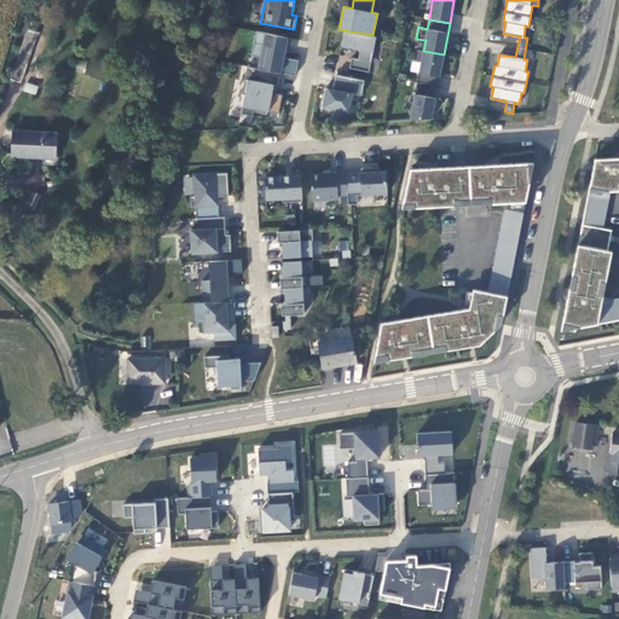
[(372,35),(345,30),(341,46),(358,50),(360,52),(358,59),(352,57),(350,68),(369,71),(376,36),(372,35)]
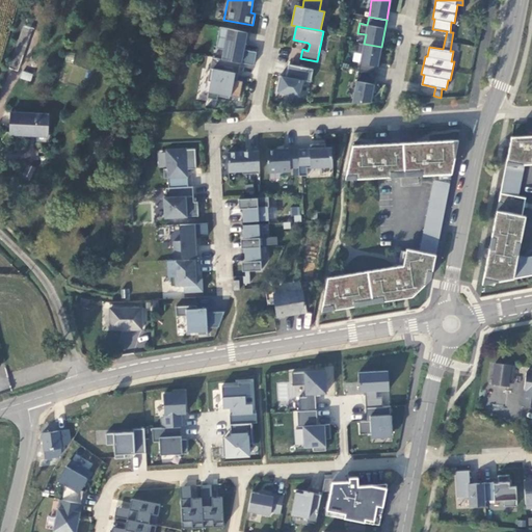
[(241,62),(254,65),(257,52),(244,49),(247,32),(220,27),(216,48),(223,50),(222,59),(241,62)]
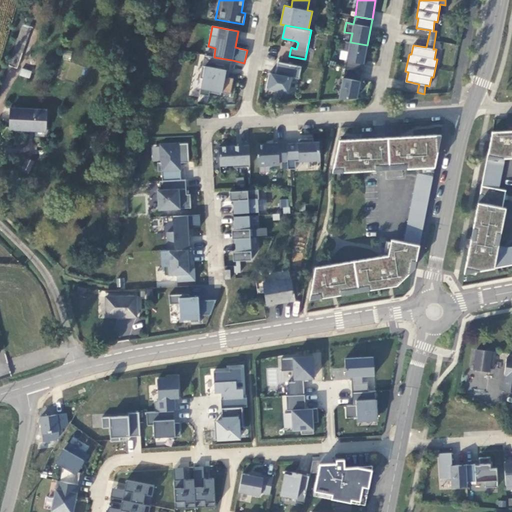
[(362,71),(367,45),(350,42),(344,41),(343,50),(348,52),(345,68),(362,71)]
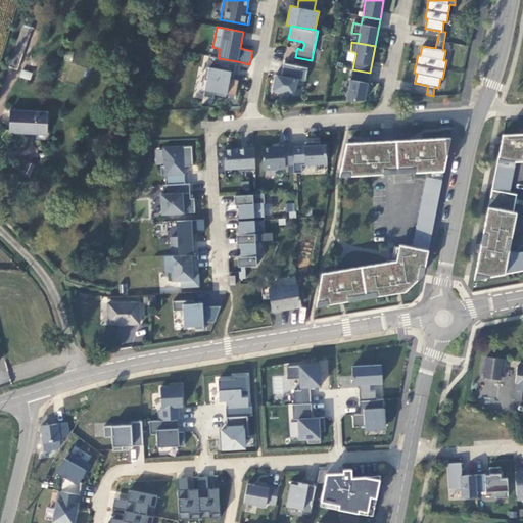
[(9,50),(5,63),(12,64),(16,52),(9,50)]
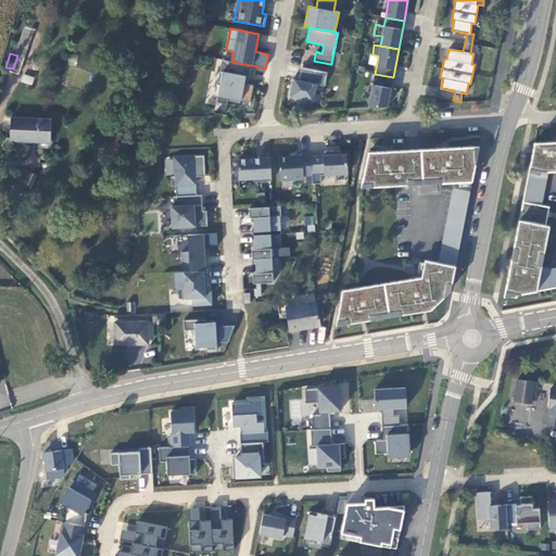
[(240,100),(251,102),(254,85),(249,84),(244,84),(245,76),(250,77),(252,65),(232,62),(222,60),(217,84),(219,85),(216,102),(227,104),(228,100),(240,102),(240,100)]
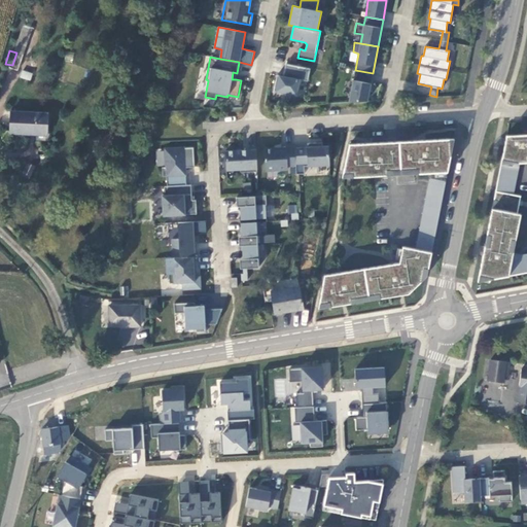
[(308,80),(311,68),(286,63),(283,76),(277,74),(274,91),(296,95),(300,79),(308,80)]
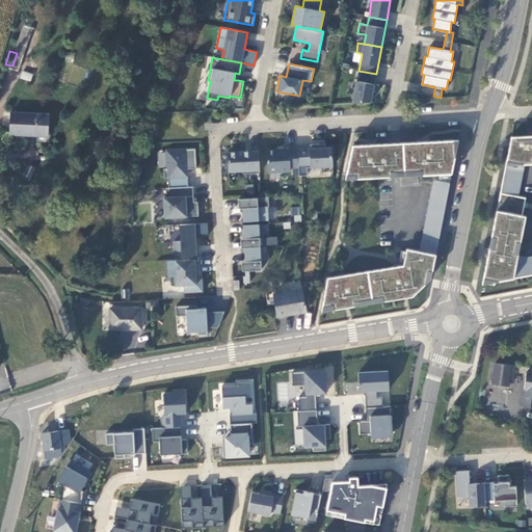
[(352,103),(371,102),(376,74),(358,71),(352,103)]
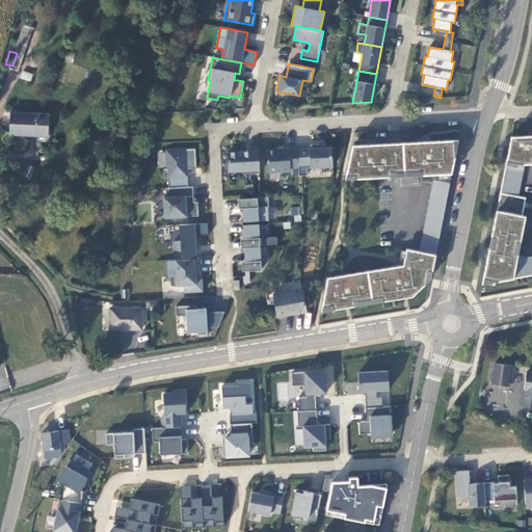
[(14,114),(12,136),(49,137),(50,116),(14,114)]
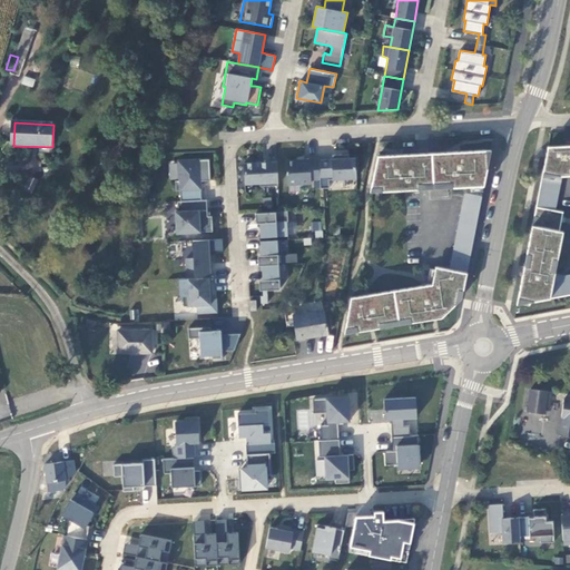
[(569,145),(548,147),(543,173),(560,176),(569,175),(569,145)]
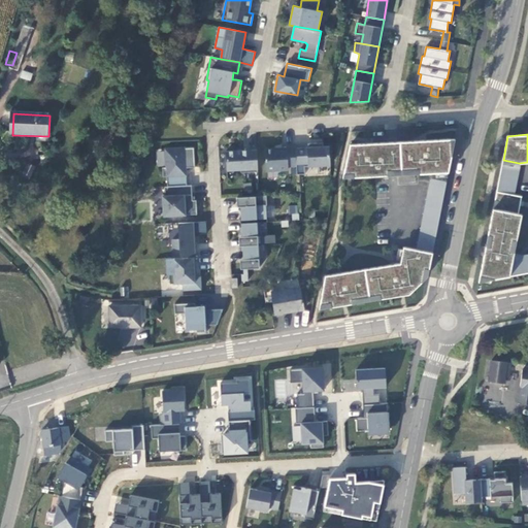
[(451,138),(350,144),(343,173),(354,173),(354,176),(388,174),(388,170),(419,168),(419,173),(431,172),(429,185),(446,188),(452,155),(451,138)]
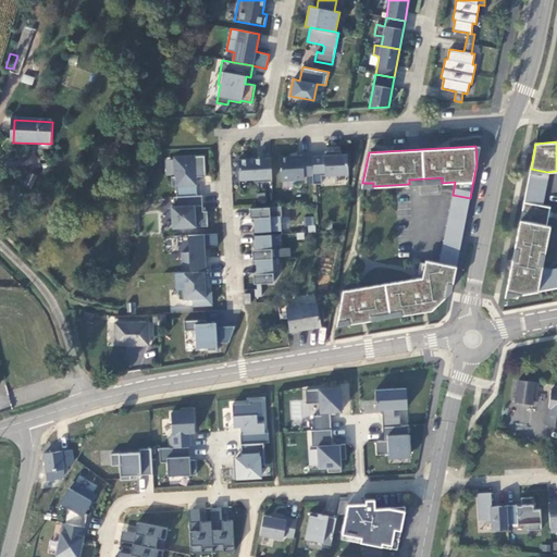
[(312,175),(313,184),(322,183),(321,175),(348,174),(347,153),(341,153),(341,150),(325,151),(325,155),(311,156),(312,175)]
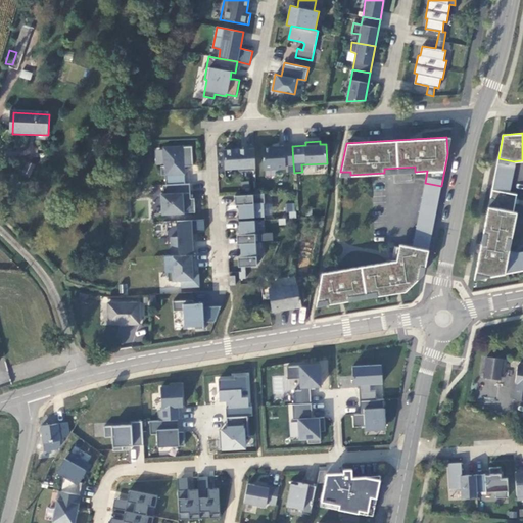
[(193,165),(192,146),(163,147),(164,165),(161,165),(161,175),(165,175),(165,184),(185,183),(184,173),(183,173),(182,165),(184,165),(193,165)]
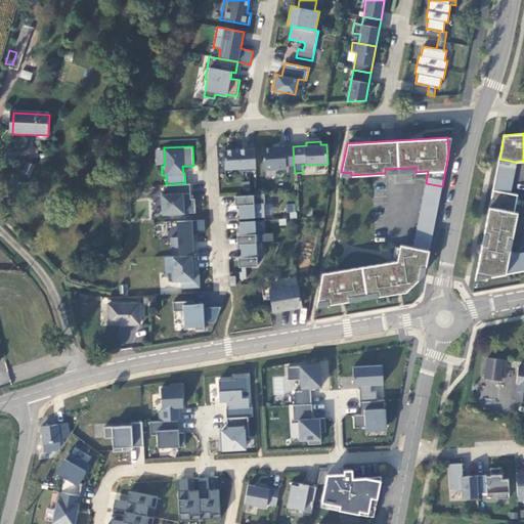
[(294,165),(293,146),(262,147),(263,169),(286,168),(286,165),(294,165)]
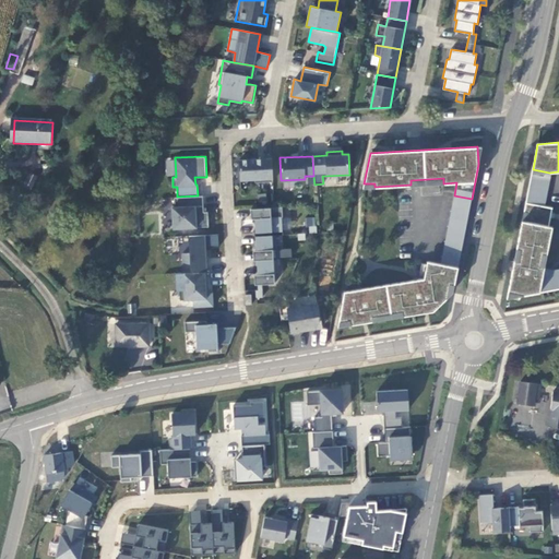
[(273,181),(272,158),(239,161),(240,180),(254,179),(256,182),(273,181)]
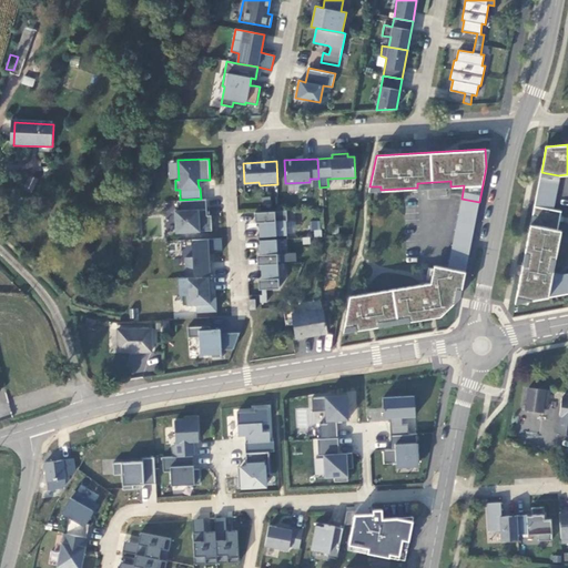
[(558,175),(541,172),(536,195),(556,199),(558,175)]
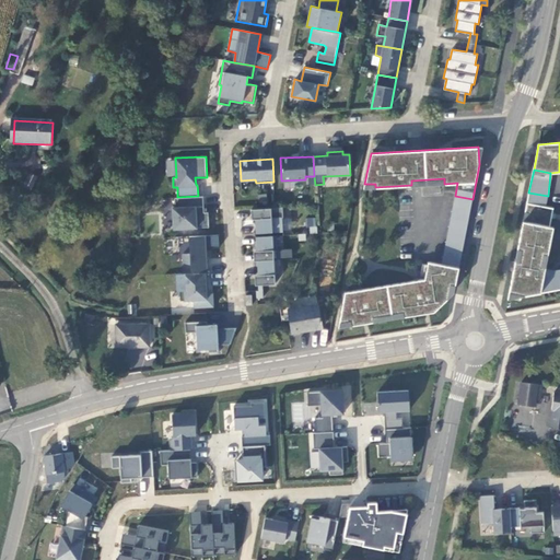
[(528,213),(527,222),(523,222),(517,249),(522,251),(520,263),(515,261),(509,292),(525,295),(559,289),(559,269),(556,270),(555,275),(545,272),(545,268),(546,267),(541,266),(544,254),(548,255),(553,228),(550,226),(553,208),(546,207),(548,196),(528,193),(525,212),(528,213)]
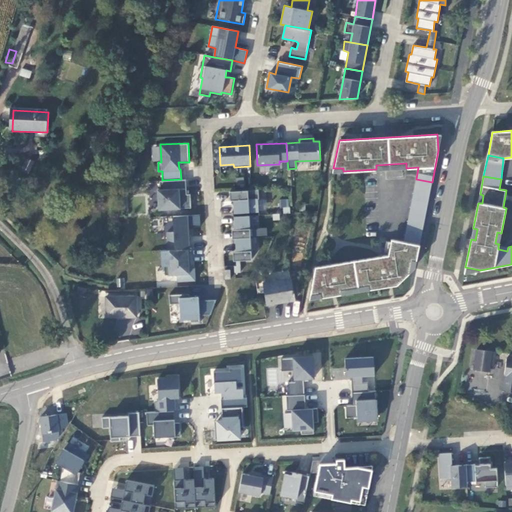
[(244,177),(235,178),(236,186),(245,185),(244,177)]
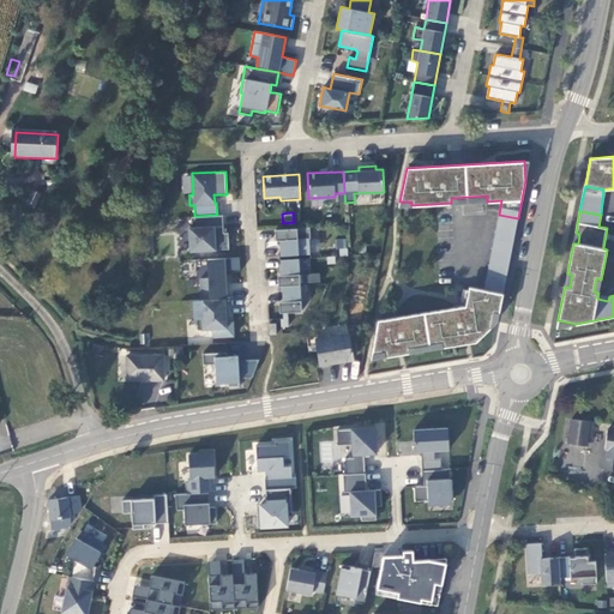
[(190,227),(191,251),(229,250),(228,233),(223,233),(223,215),(217,215),(194,216),(192,216),(192,227),(190,227)]
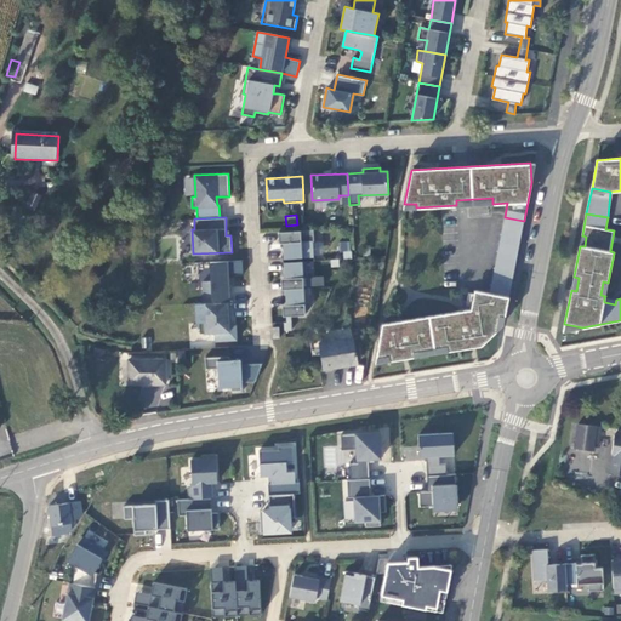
[(524,221),(505,217),(490,292),(508,296),(524,221)]
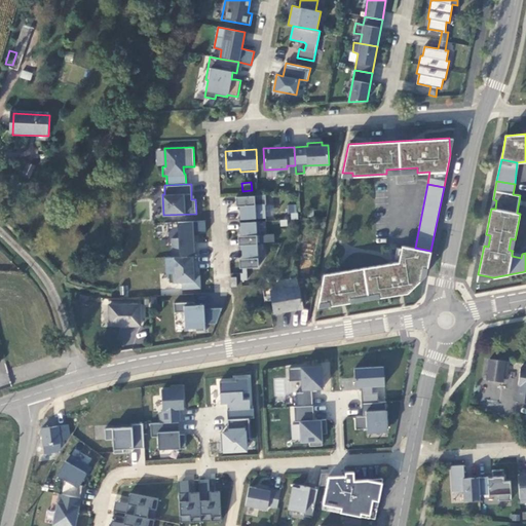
[(239,205),(240,219),(256,218),(255,204),(266,204),(265,194),(235,196),(236,205),(239,205)]
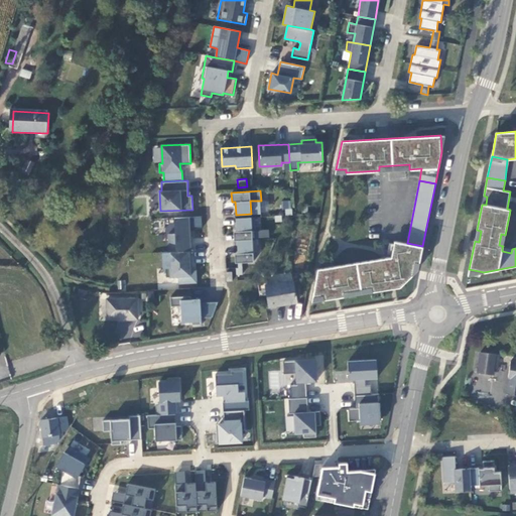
[(281,201),(282,215),(292,215),(292,209),(290,209),(289,201),(281,201)]
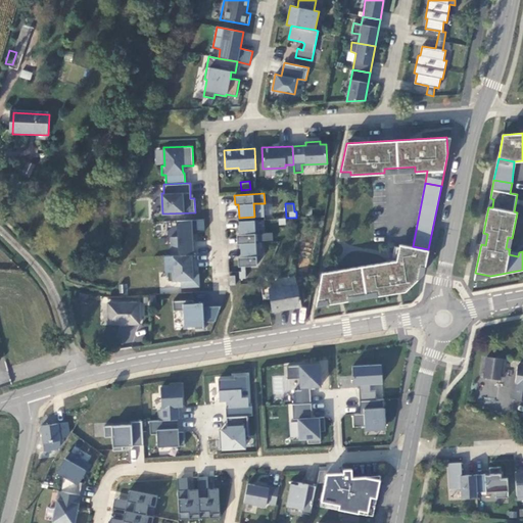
[(192,220),(177,221),(178,237),(171,237),(172,255),(193,254),(192,220)]
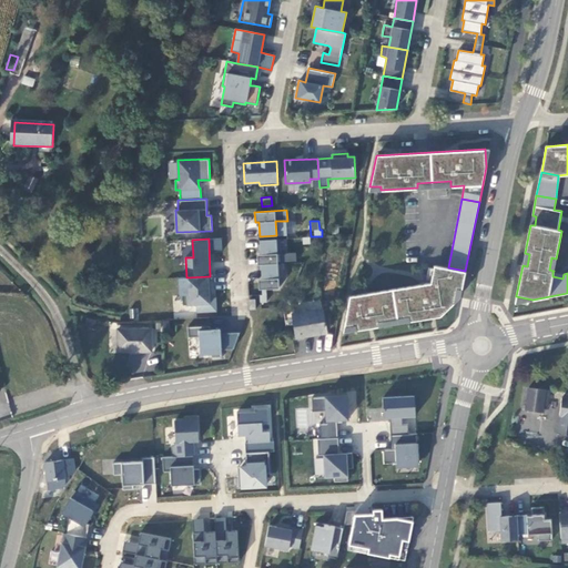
[(260,240),(261,254),(257,254),(257,264),(261,264),(279,263),(276,239),(260,240)]
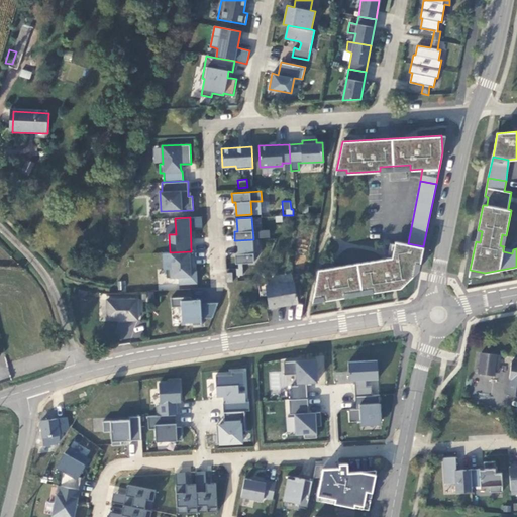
[(235,253),(235,263),(238,263),(242,263),(254,262),(253,239),(237,240),(238,253),(235,253)]
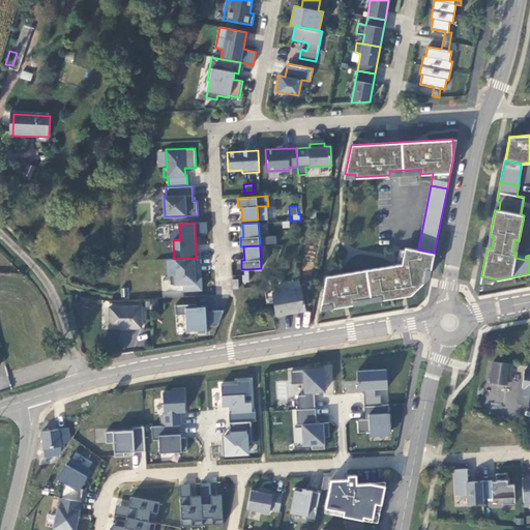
[(327,276),(322,305),(332,303),(333,307),(354,304),(353,300),(382,295),(382,299),(411,295),(423,283),(427,269),(431,269),(434,253),(418,249),(405,247),(402,264),(327,276)]
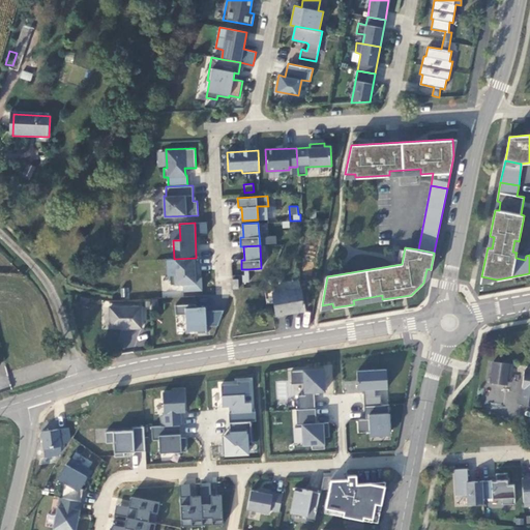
[(195,270),(197,270),(196,258),(174,259),(167,259),(168,275),(170,275),(171,285),(183,284),(183,291),(202,290),(202,276),(196,276),(195,270)]
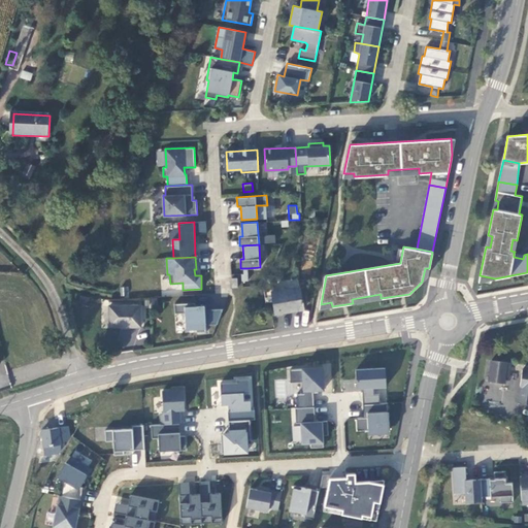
[(303,306),(299,285),(272,290),(276,310),(303,306)]
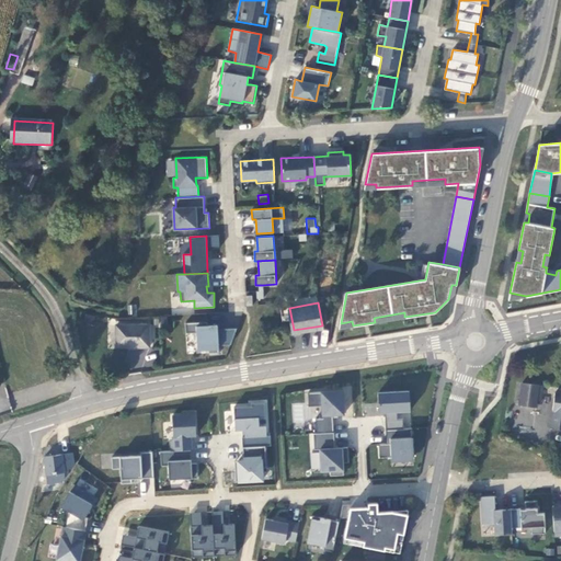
[(404,312),(374,318),(375,322),(404,317),(404,312)]
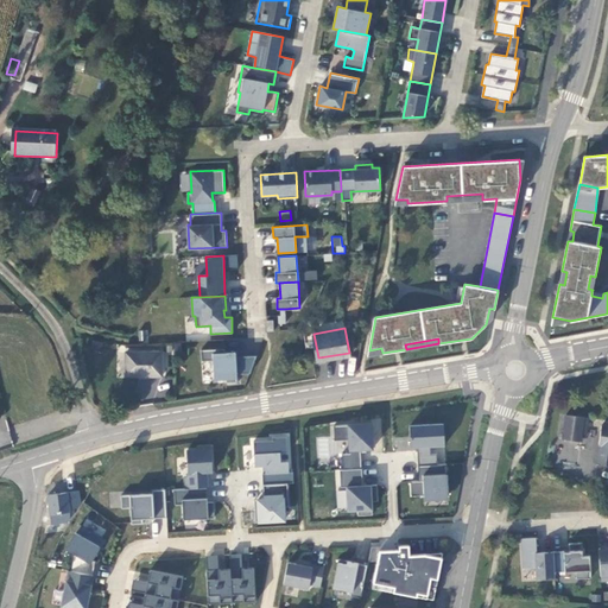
[(232,380),(230,373),(245,372),(251,354),(235,355),(235,359),(230,360),(230,355),(230,350),(220,352),(220,347),(195,348),(196,359),(207,359),(208,378),(220,378),(220,380),(232,380)]
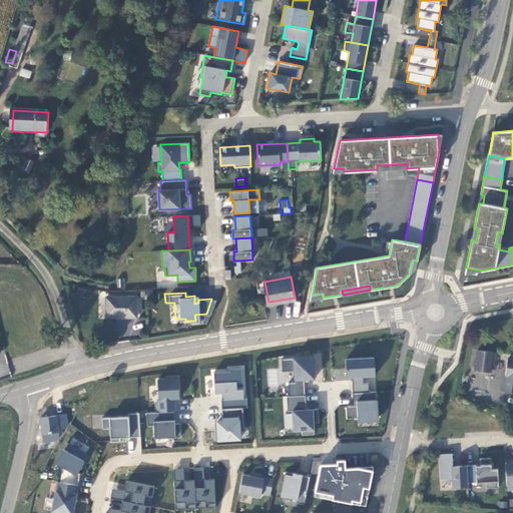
[(108,313),(135,313),(136,295),(109,294),(108,313)]
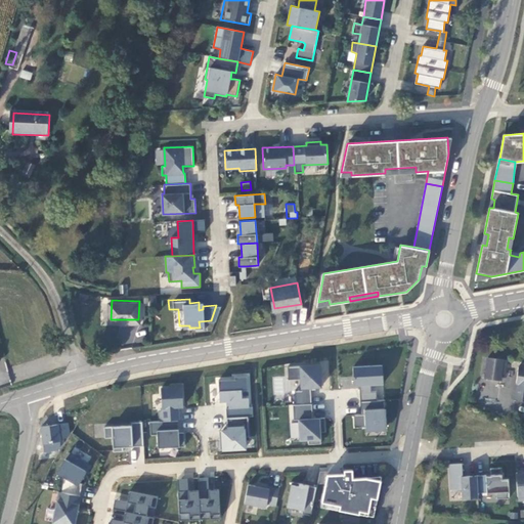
[(506,360),(486,358),(484,379),(499,381),(500,378),(504,378),(506,360)]
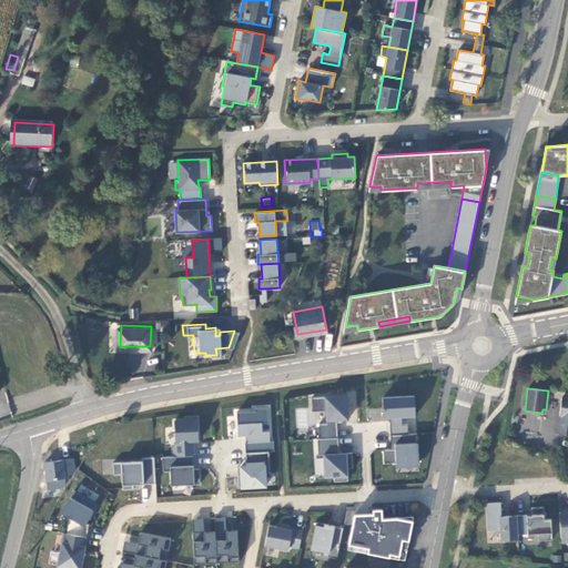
[(324,437),(337,436),(336,419),(347,418),(346,394),(312,396),(312,411),(325,409),(326,422),(318,423),(320,437),(324,437)]
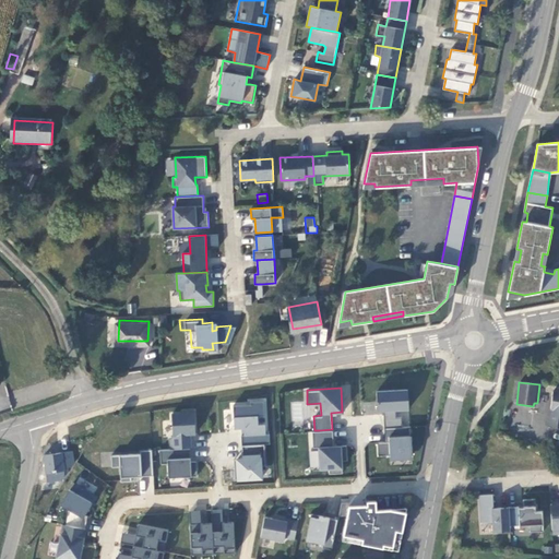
[(384,427),(409,426),(407,390),(376,391),(378,414),(383,414),(384,427)]
